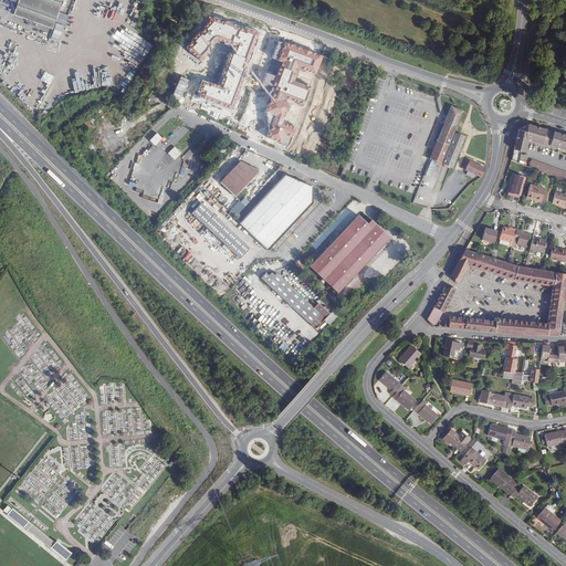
[(53,30),(63,0),(19,0),(13,16),(53,30)]
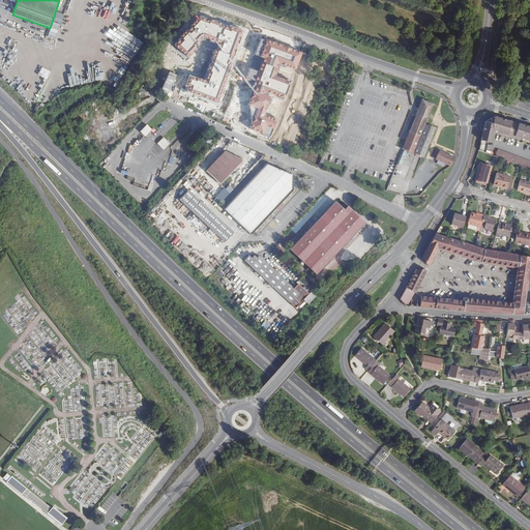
[(165,20),(166,18),(157,15),(156,17),(155,21),(164,24),(165,21),(165,20)]
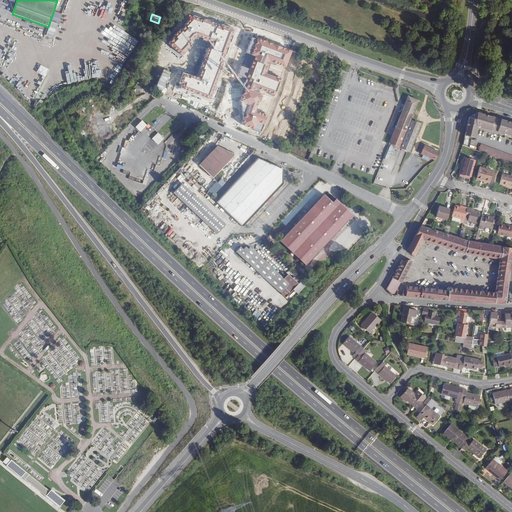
[(197,77),(183,72),(179,83),(183,84),(181,88),(212,99),(237,30),(194,16),(169,43),(183,56),(196,42),(195,40),(197,38),(209,43),(197,77)]
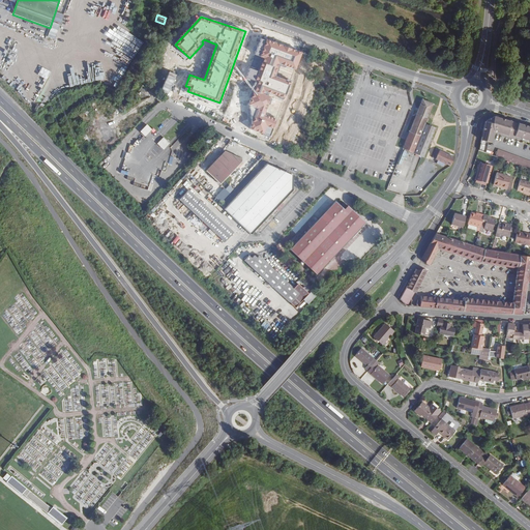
[(131,40),(134,35),(122,30),(117,40),(125,45),(128,38),(131,40)]
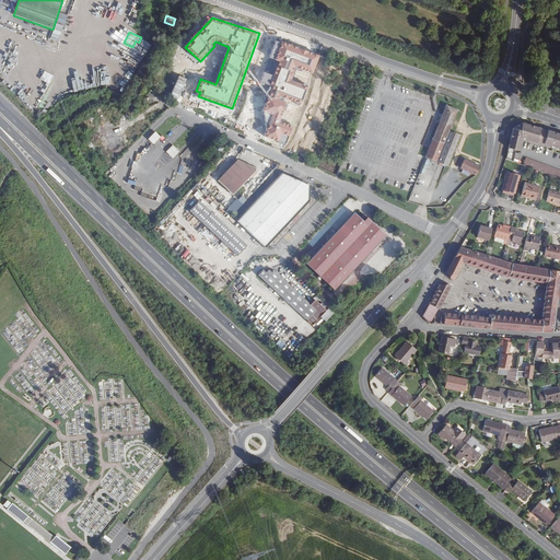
[(321,55),(282,41),(275,60),(279,61),(268,90),(271,92),(265,111),(275,114),(266,136),(280,140),(282,132),(289,136),(292,127),(280,123),(284,111),(286,111),(289,103),(284,101),(286,98),(301,104),(307,86),(292,81),(296,69),(313,74),(321,55)]
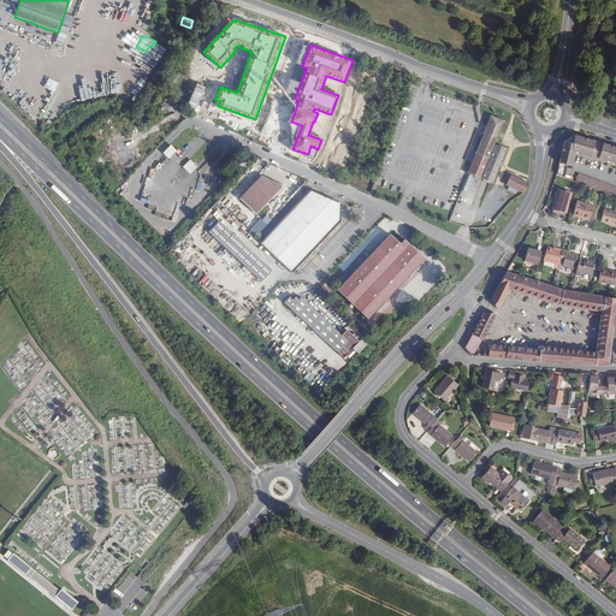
[(159,46),(155,51),(164,55),(167,51),(159,46)]
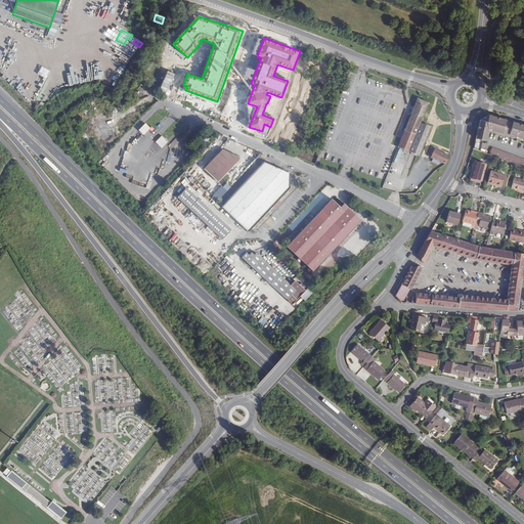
[(419,155),(430,126),(420,122),(428,102),(418,98),(398,147),(419,155)]
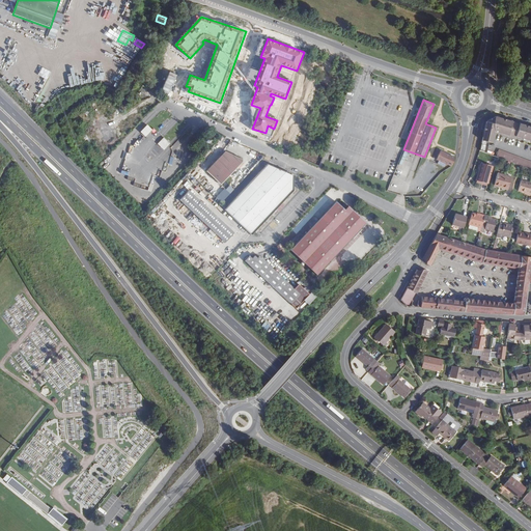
[(515,136),(530,140),(530,127),(496,116),(486,122),(479,150),(486,152),(490,142),(492,143),(494,132),(515,137),(515,136)]
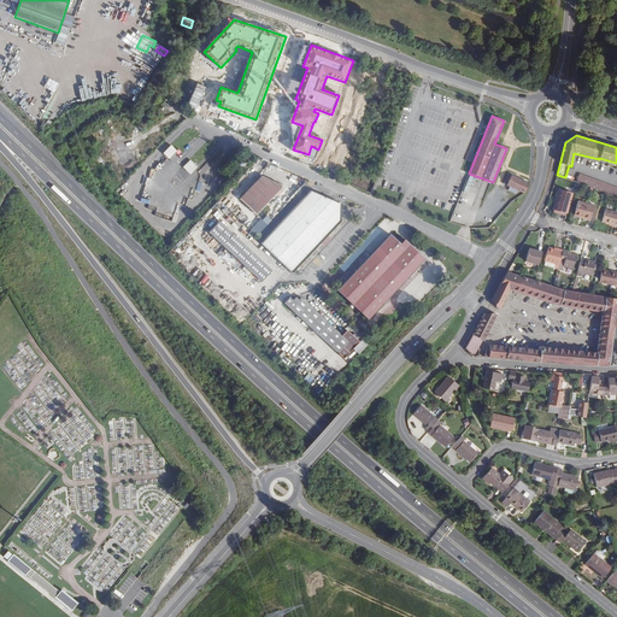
[(175,148),(171,145),(163,152),(165,154),(166,157),(175,148)]
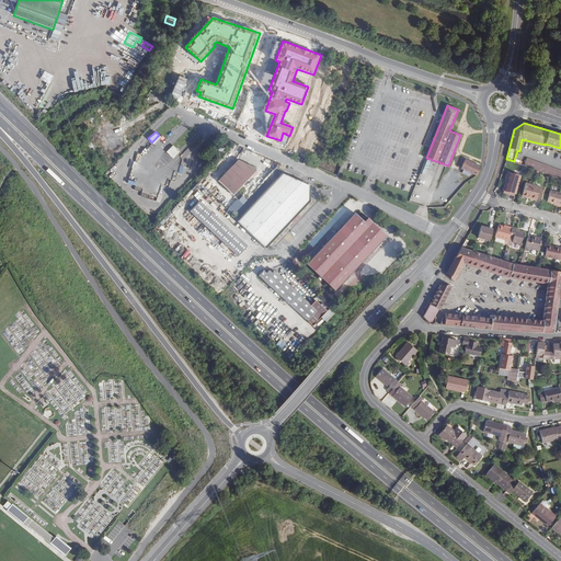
[(167,151),(172,158),(179,151),(173,146),(167,151)]
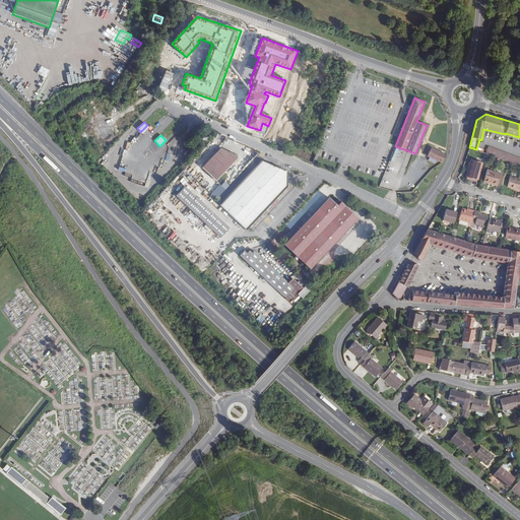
[(446,153),(428,146),(424,154),(428,156),(429,156),(435,159),(436,159),(440,161),(442,163),(446,153)]
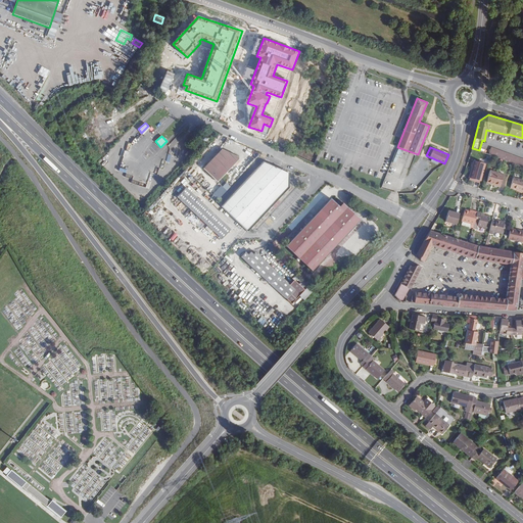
[(488,154),(492,155),(509,161),(513,163),(514,164),(517,164),(522,167),(522,159),(491,147),(488,154)]
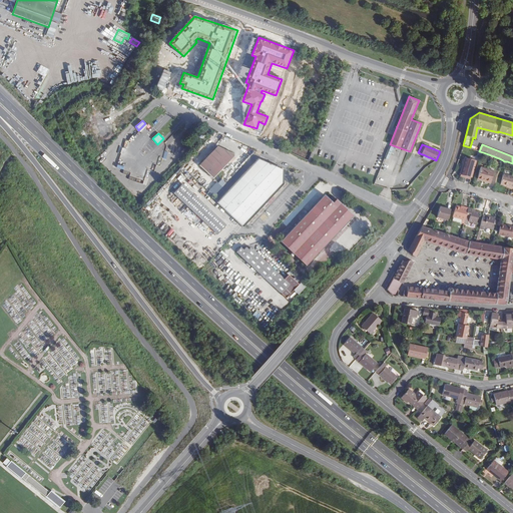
[(390,159),(392,153),(395,154),(397,147),(391,145),(386,158),(390,159)]
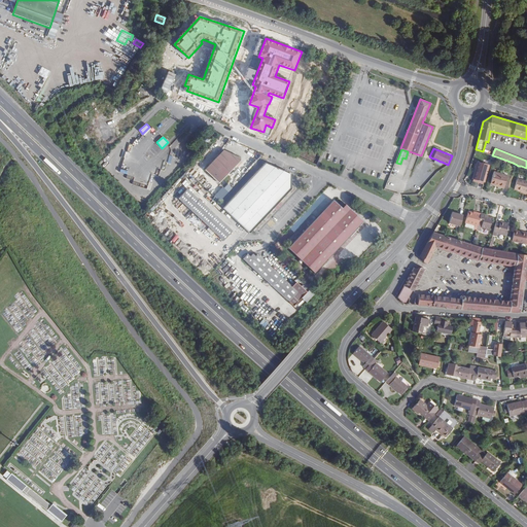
[(241,161),(241,157),(223,150),(205,170),(219,183),(241,161)]
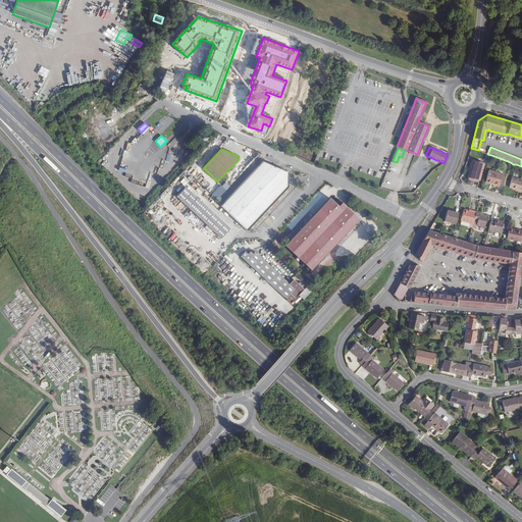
[(221,203),(248,227),(271,202),(274,204),(280,198),(277,196),(289,184),(286,169),(263,158),(221,203)]
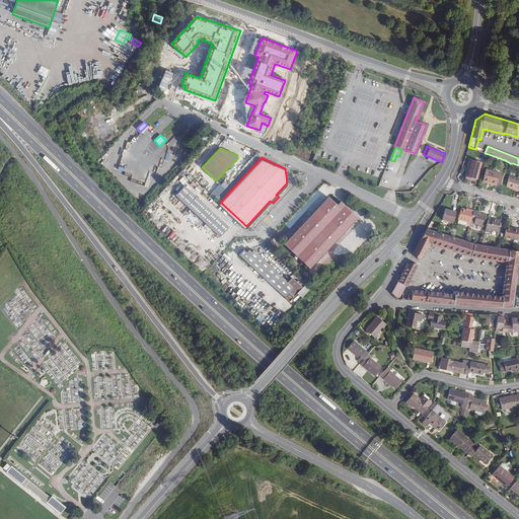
[(471,177),(476,179),(482,162),(470,159),(467,170),(468,170),(466,176),(471,177)]
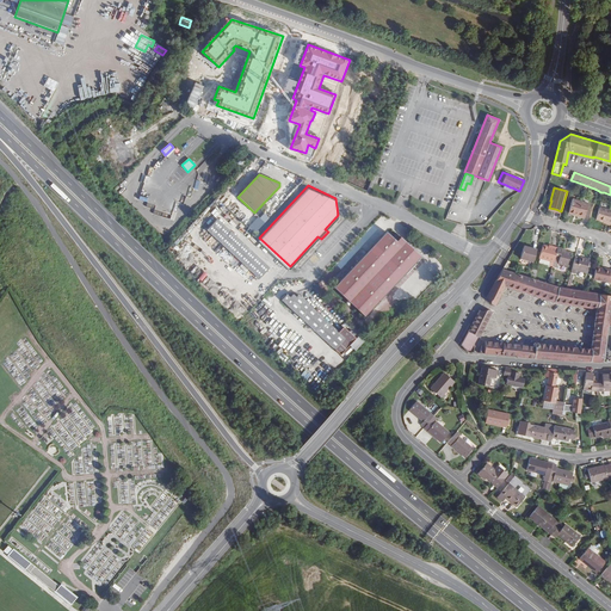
[(573,199),(569,213),(578,215),(576,215),(584,217),(588,203),(581,202),(573,199)]
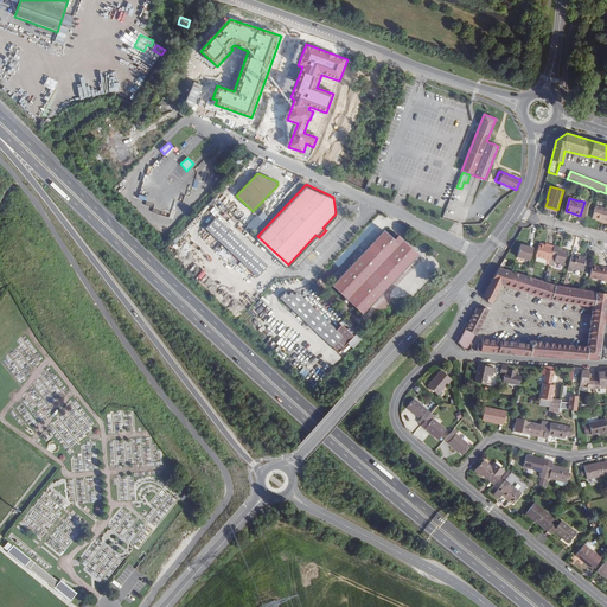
[(595,206),(592,218),(600,221),(599,221),(606,223),(606,209),(605,209),(595,206)]
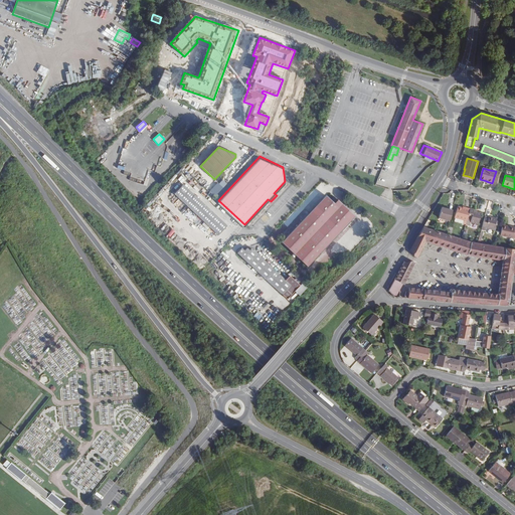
[(213,187),(210,191),(216,195),(219,191),(213,187)]
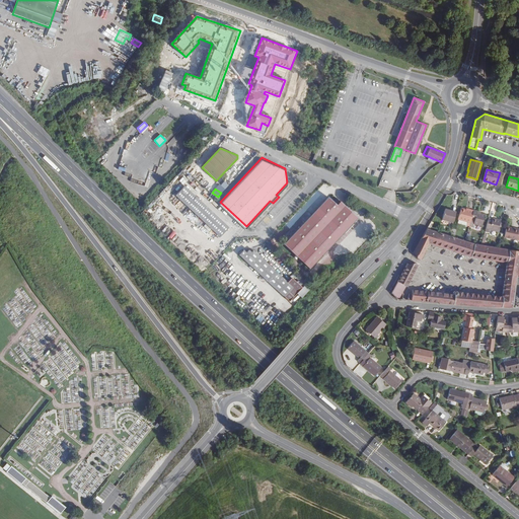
[(294,253),(299,258),(310,269),(358,218),(340,201),(337,205),(328,197),(311,215),(303,224),(284,244),(294,253)]
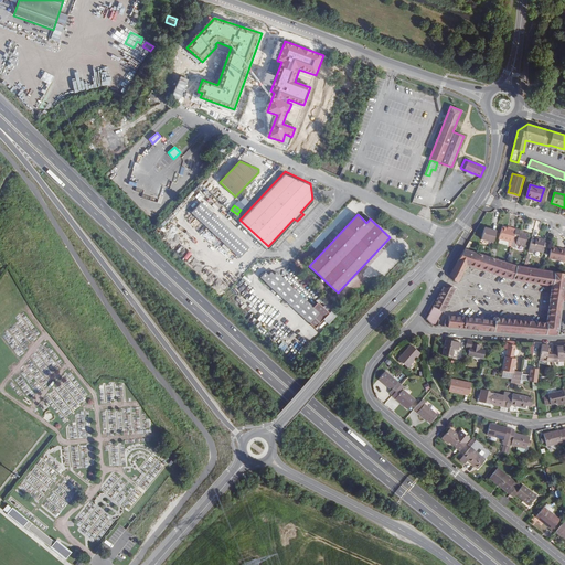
[(499,238),(512,242),(513,238),(515,228),(511,227),(510,228),(502,226),(499,238)]
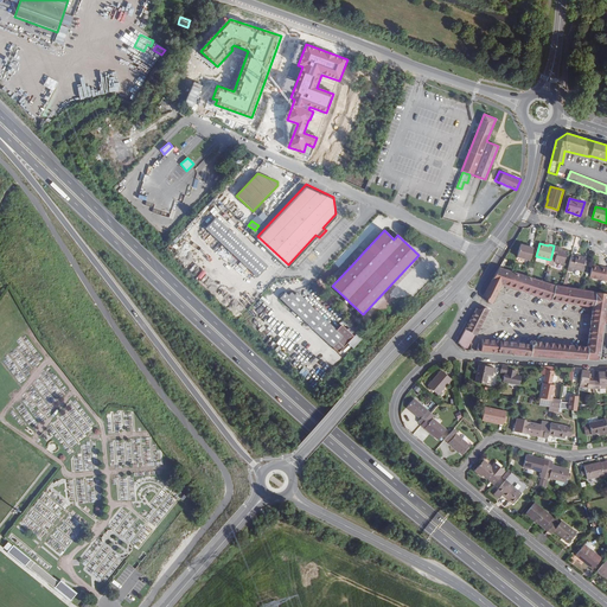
[(521,244),(517,256),(530,260),(534,248),(521,244)]
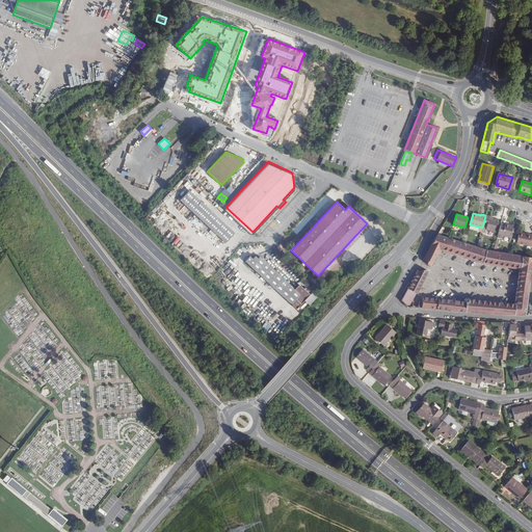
[(483,224),(486,225),(485,229),(495,232),(498,220),(488,217),(489,216),(485,215),(483,224)]
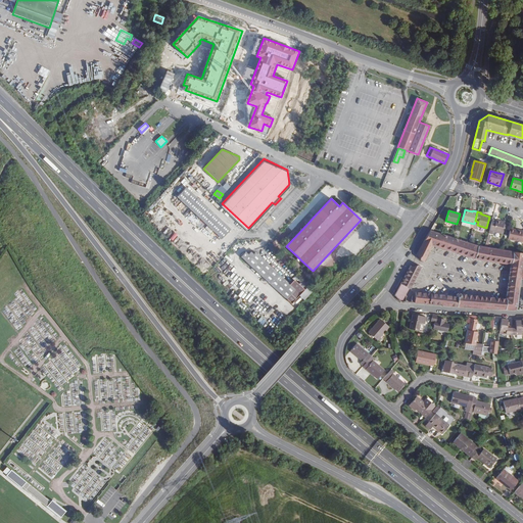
[(502,233),(505,222),(496,220),(495,221),(493,231),(502,233)]
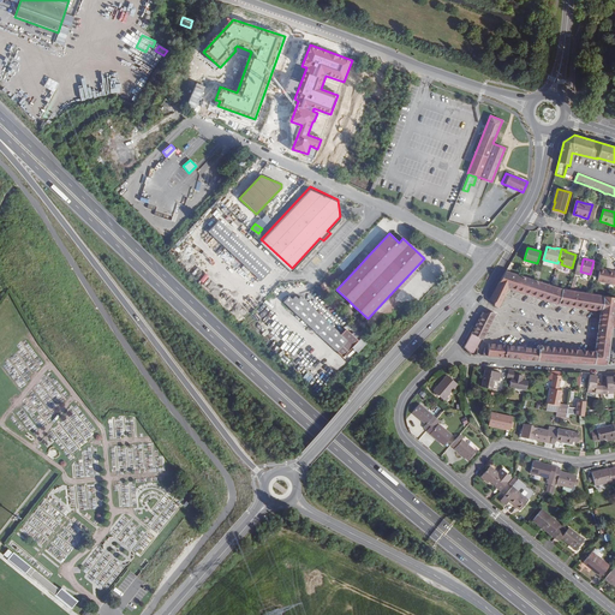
[(601,268),(598,281),(611,284),(614,284),(614,272),(601,268)]
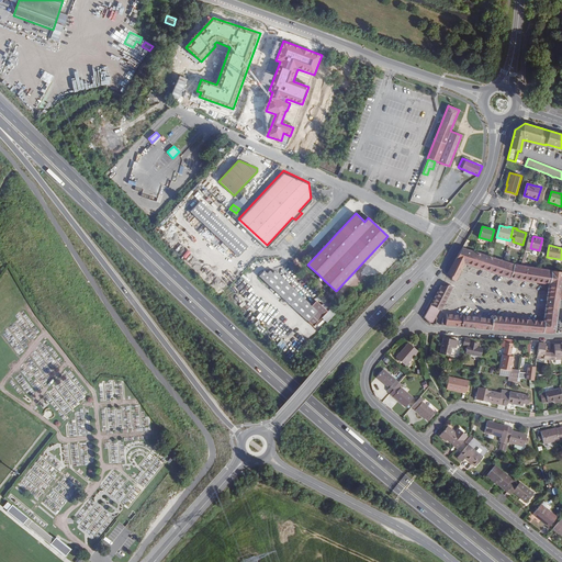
[(561,283),(561,271),(539,268),(520,265),(514,263),(504,260),(486,255),(462,247),(447,274),(446,277),(456,281),(461,270),(464,263),(509,278),(549,284),(544,321),(493,316),(492,316),(491,318),(492,319),(468,316),(447,314),(446,319),(442,318),(442,325),(464,327),(491,329),(555,334),(559,307),(560,300),(560,295),(561,283)]
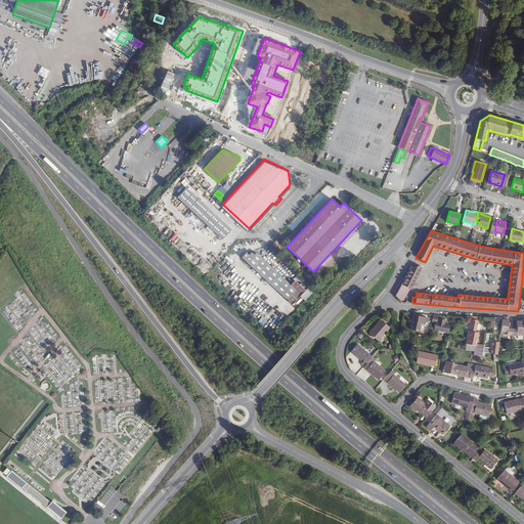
[(336,249),(324,260),(328,263),(339,252),(336,249)]
